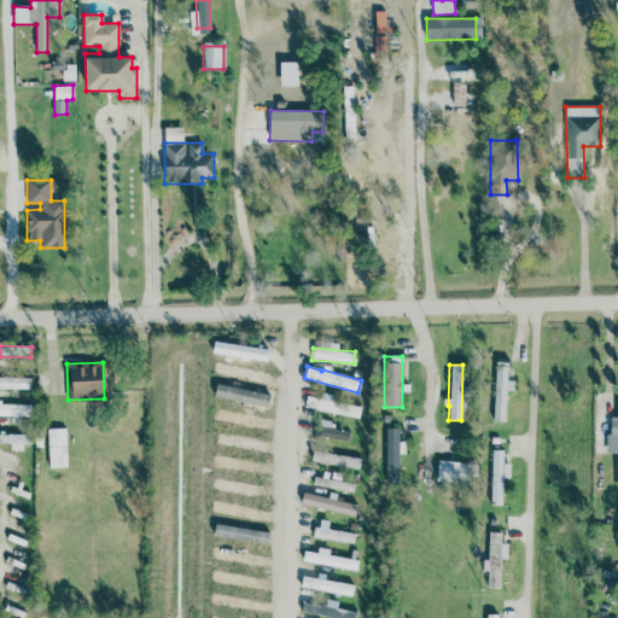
[(493,421),(505,421),(506,390),(513,391),(513,380),(507,380),(507,366),(494,366),(493,421)]
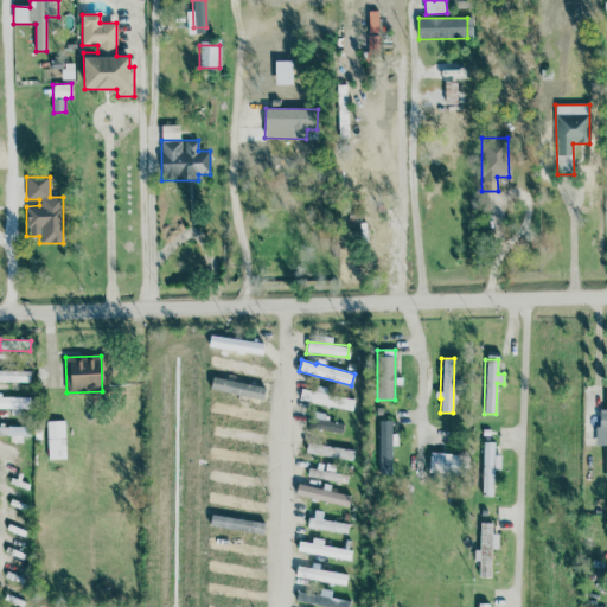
[(0,382),(30,382),(30,371),(0,370),(0,382)]
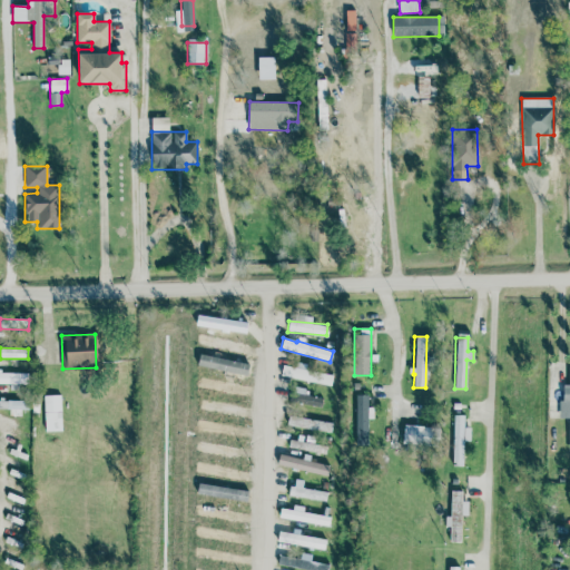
[(333,374),(296,366),(295,367),(283,365),(281,375),(331,385),(333,374)]
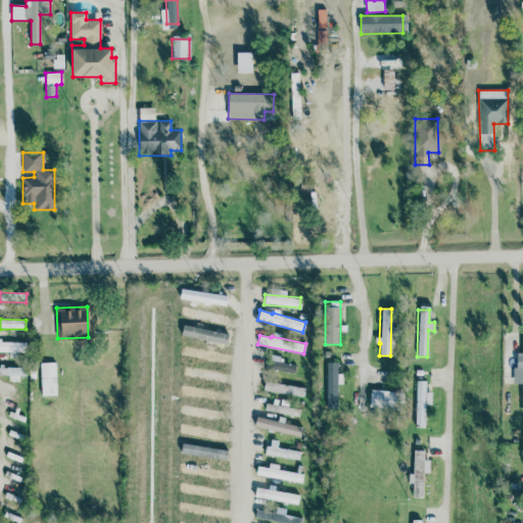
[(0,351),(26,352),(26,342),(0,342),(0,351)]
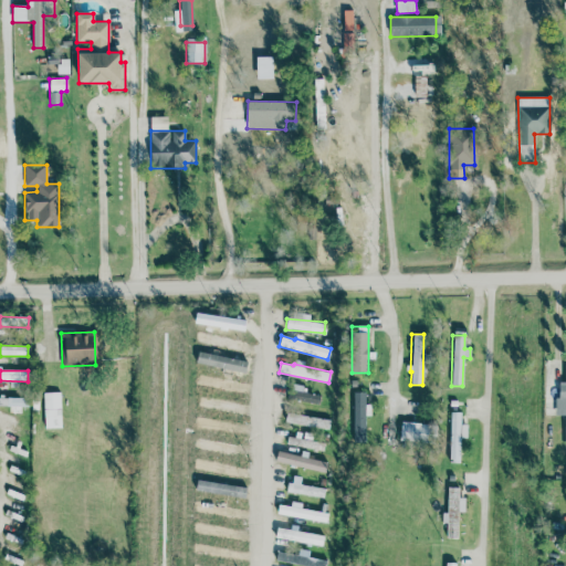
[(286,398),(318,405),(321,396),(289,389),(286,398)]
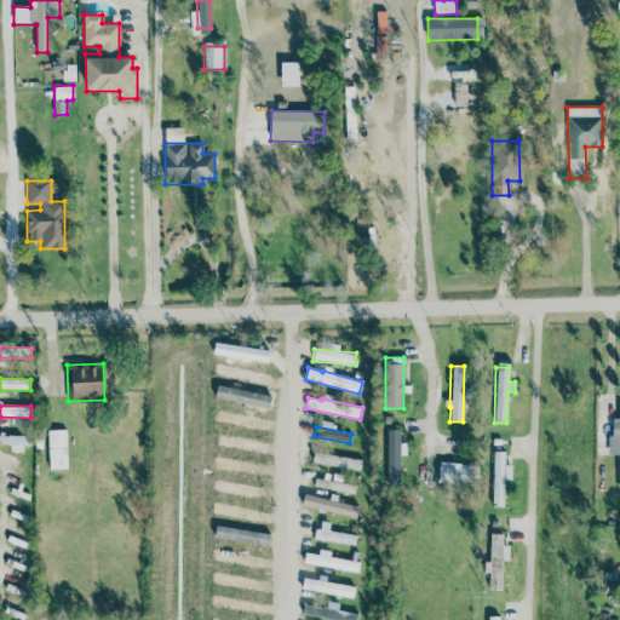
[(49,469),(67,469),(65,430),(47,430),(49,469)]
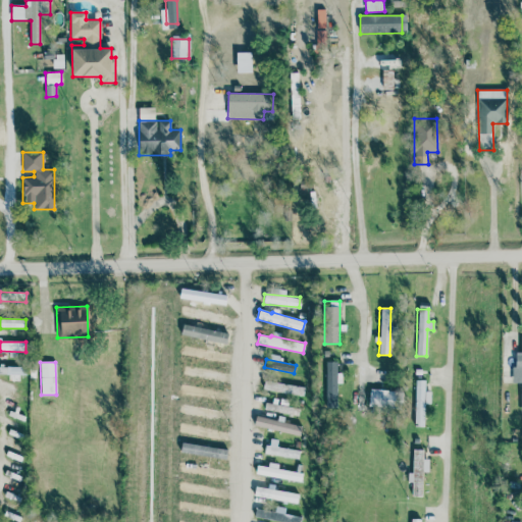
[(335,408),(336,362),(326,362),(325,408),(335,408)]
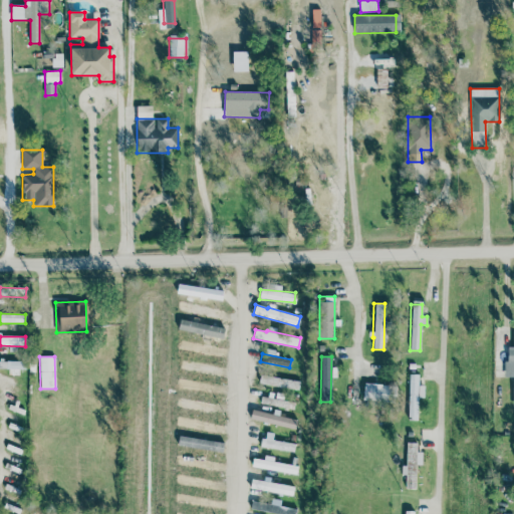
[(8,371),(25,372),(25,361),(0,360),(0,368),(8,368),(8,371)]
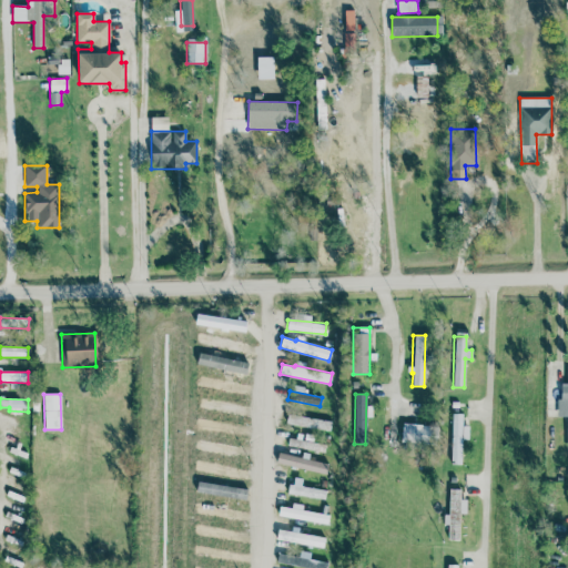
[(460,465),(462,414),(452,413),(450,464),(460,465)]
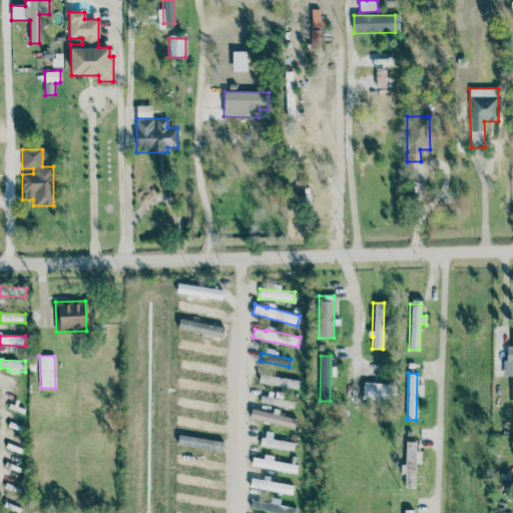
[(297,389),(299,381),(260,374),(259,383),(297,389)]
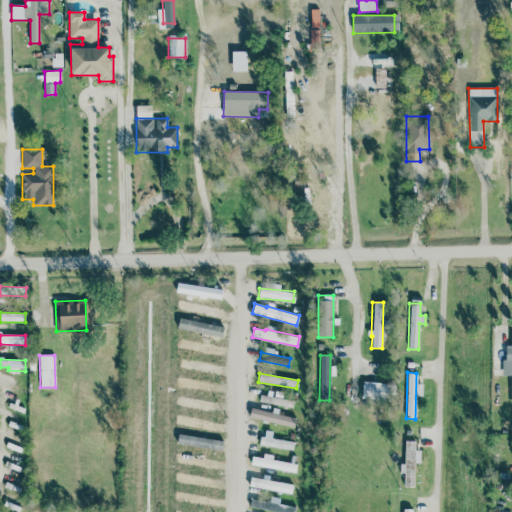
[(387,399),(387,383),(362,382),(362,399),(387,399)]
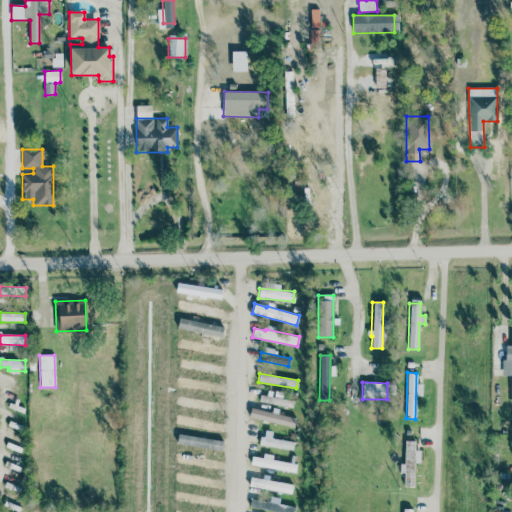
[(291,408),(293,400),(260,393),(258,401),(291,408)]
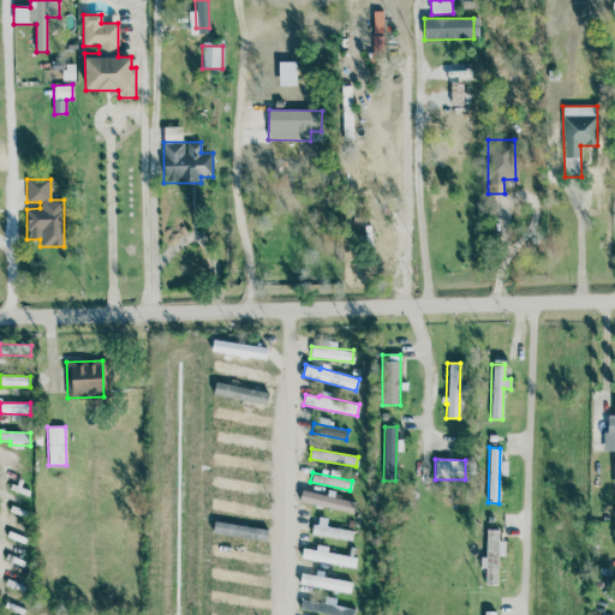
[(356,502),(302,490),(299,502),(353,513),(356,502)]
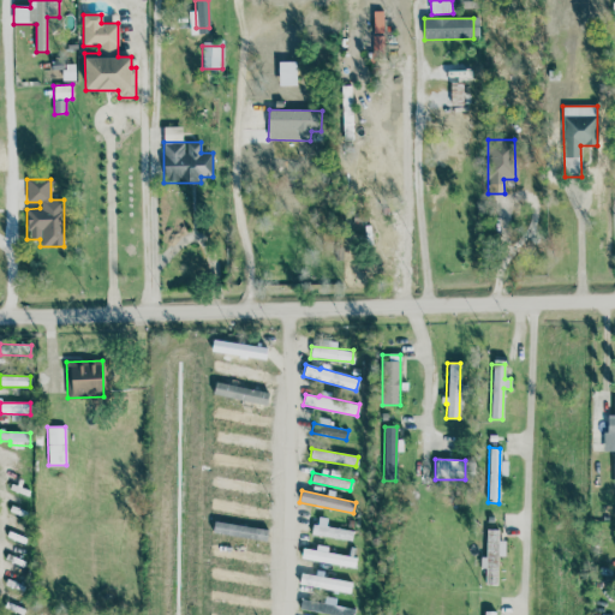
[(351,542),(353,531),(323,526),(312,524),(311,535),(351,542)]
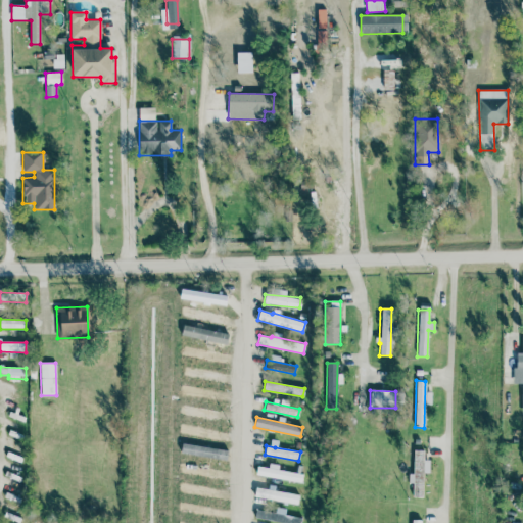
[(423,473),(429,473),(429,460),(424,460),(424,450),(413,449),(413,474),(409,474),(408,483),(413,484),(413,497),(423,497),(423,473)]
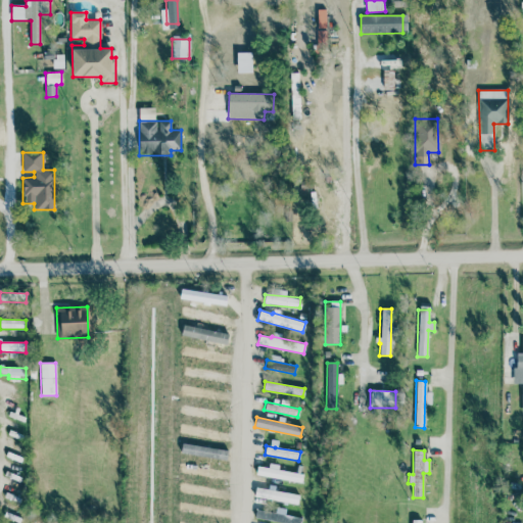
[(302,474),(257,466),(255,475),(301,482),(302,474)]
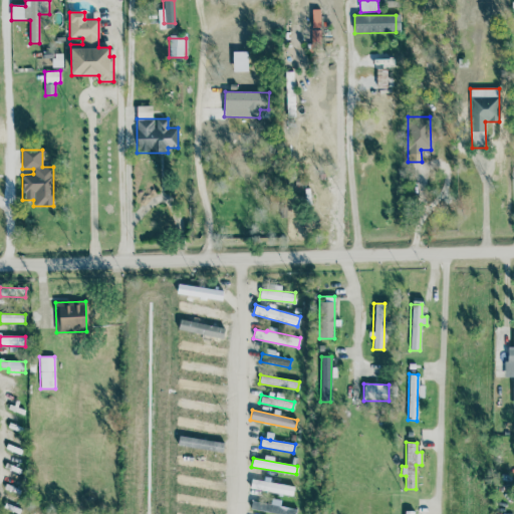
[(270,482),(270,480),(251,477),(250,489),(292,496),(294,486),(270,482)]
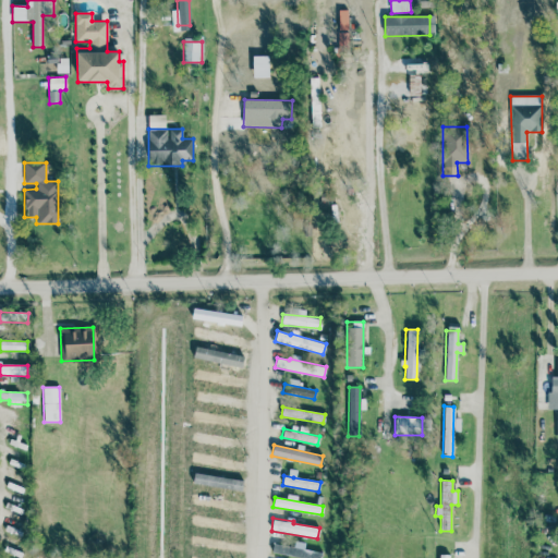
[(306,557),(320,557),(322,552),(273,545),(271,553),(306,557)]
